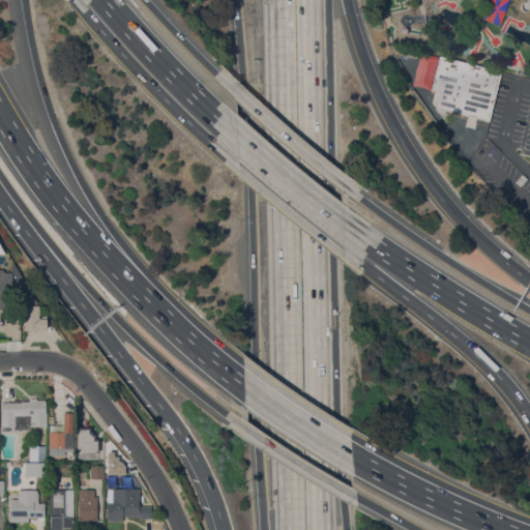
[(500,24),(505,0),(489,0),(484,21),(500,24)]
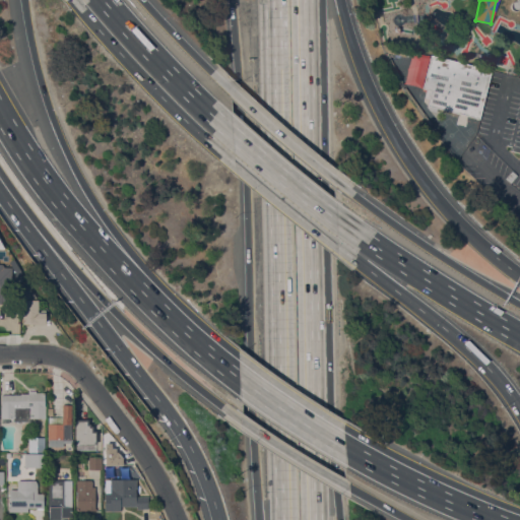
[(519,0),(519,8),(518,8),(517,10),(514,11),(512,10),(511,10),(510,9),(510,7),(510,5),(510,3),(511,2),(512,1),(514,1),(515,1),(515,0),(519,0)]
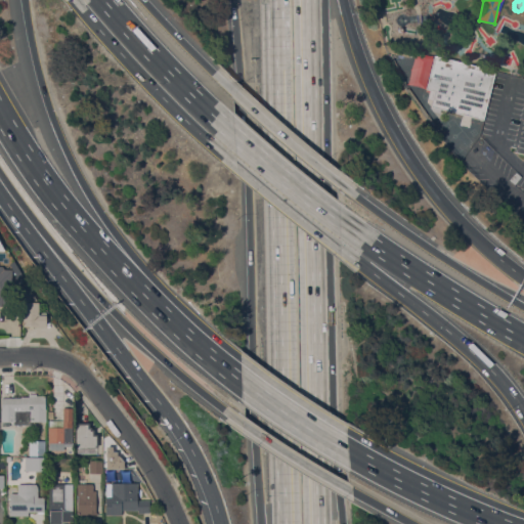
[(434,54),(495,70),(494,72),(483,119),(430,106),(432,99),(428,98),(430,90),(426,89),(433,56),(434,54)]
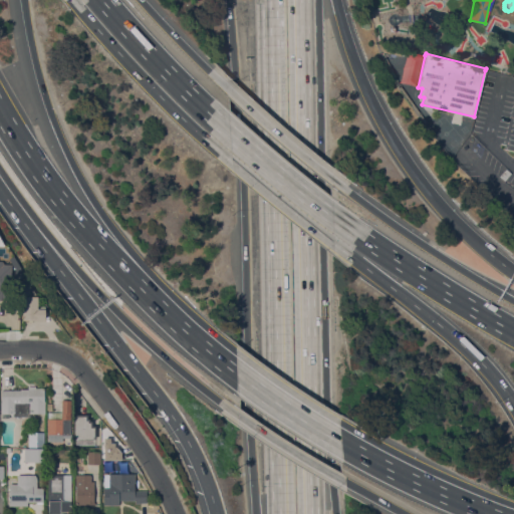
[(0,264),(6,264),(6,269),(11,269),(10,291),(5,291),(4,296),(0,296),(0,264)]
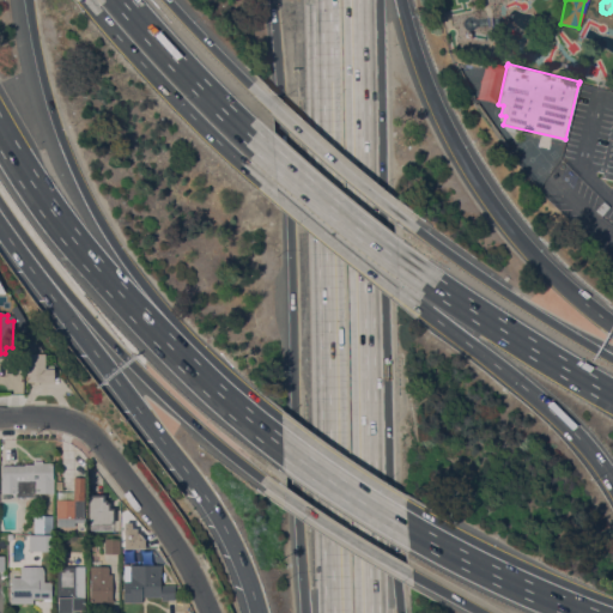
[(44,368),(53,368),(53,382),(37,382),(37,383),(35,383),(35,381),(26,381),(26,341),(36,341),(44,353),(44,368)]
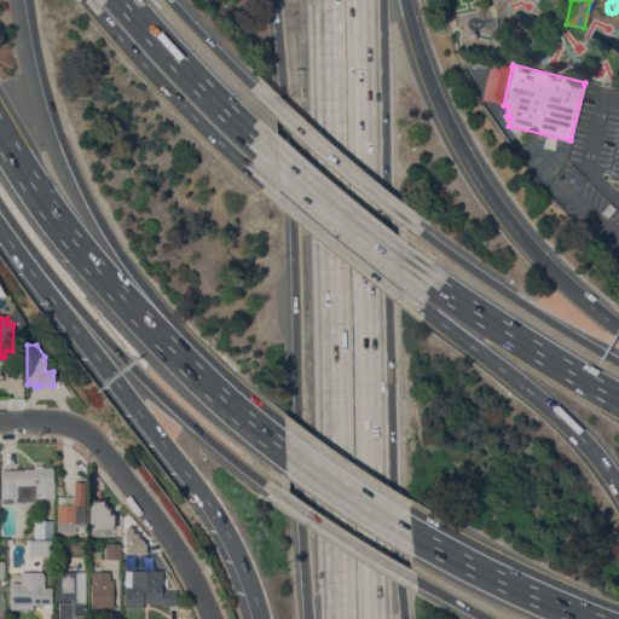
[(53,467),(53,482),(53,498),(36,498),(36,501),(16,501),(16,498),(11,498),(11,503),(1,503),(1,498),(0,498),(0,482),(1,482),(1,469),(24,469),(24,468),(34,468),(34,464),(42,464),(42,467),(53,467)]
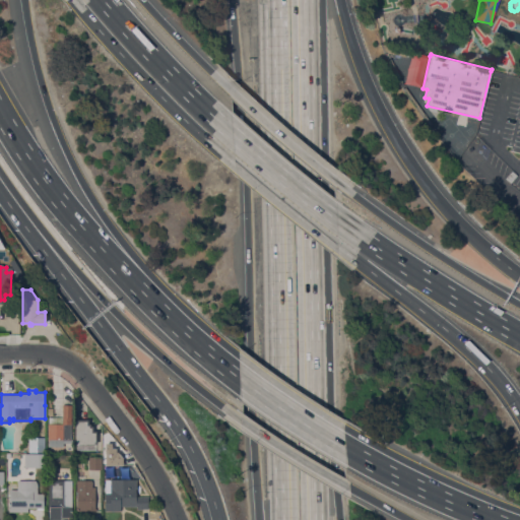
[(71,424),(72,424),(71,443),(63,443),(63,446),(48,446),(48,439),(48,423),(48,416),(62,416),(62,404),(71,404),(71,424)]
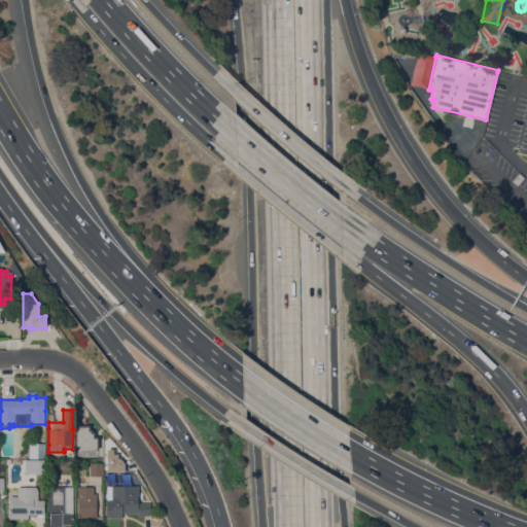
[(94,449),(76,449),(76,431),(76,425),(90,425),(90,429),(92,429),(92,431),(94,431),(94,436),(97,436),(98,449),(97,449),(94,449)]
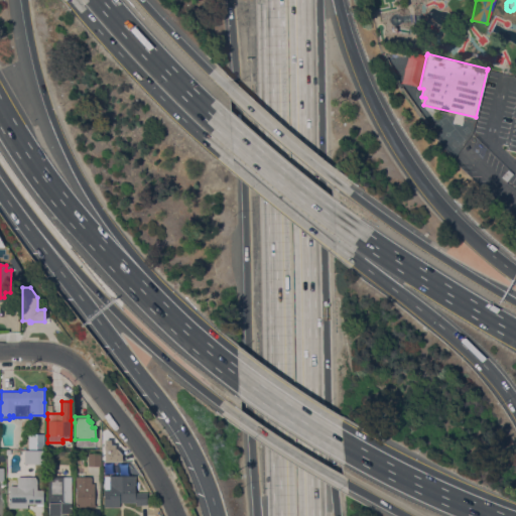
[(118,462),(105,462),(105,448),(106,448),(106,446),(110,447),(110,448),(112,448),(112,445),(116,446),(116,448),(118,448),(118,462)]
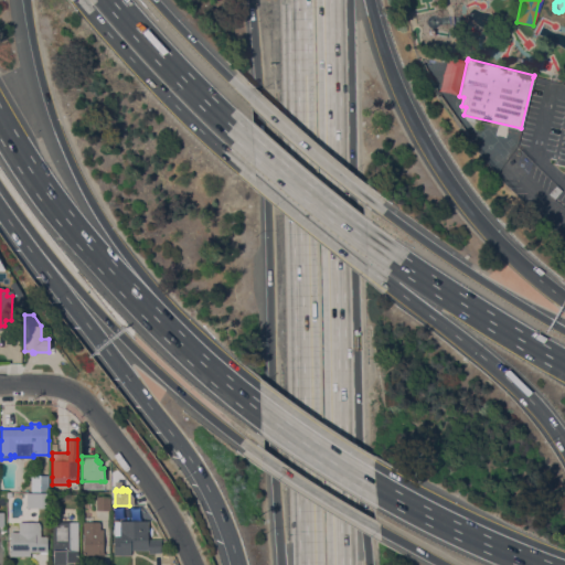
[(25,508),(25,492),(49,492),(49,508),(25,508)]
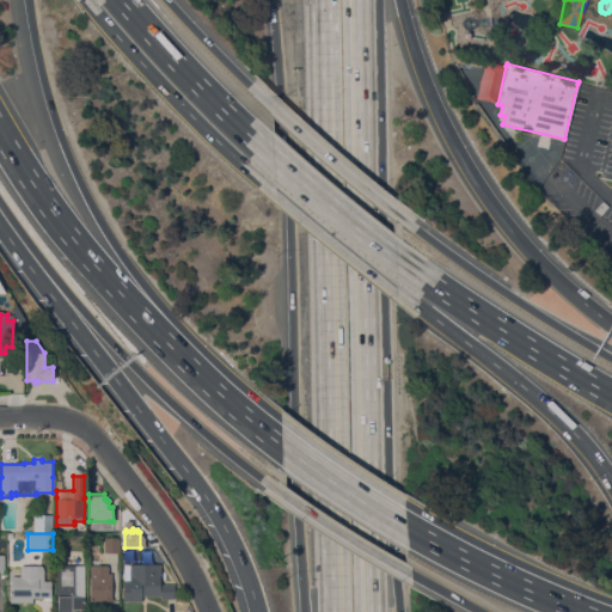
[(104,537),(120,537),(120,552),(104,552),(104,537)]
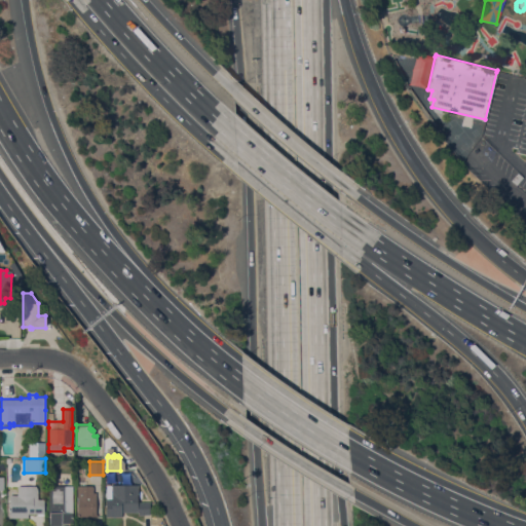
[(49,525),(48,486),(72,485),(73,523),(61,523),(61,525),(49,525)]
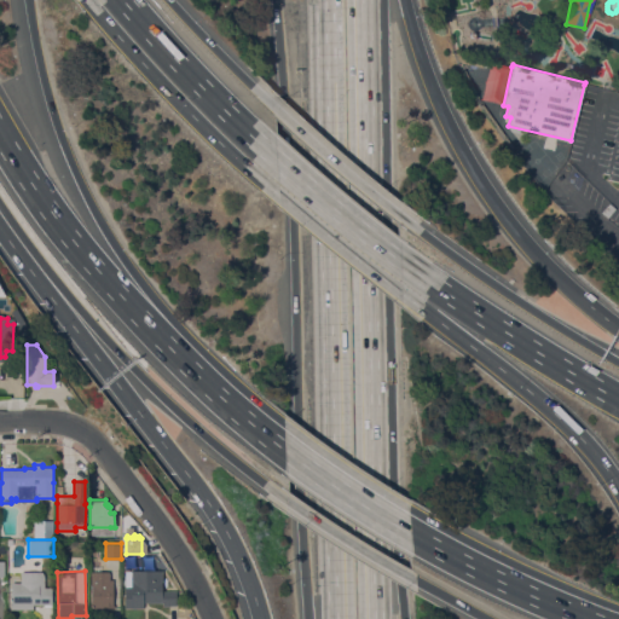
[(100,571),(109,571),(109,579),(113,579),(113,608),(91,608),(91,571),(100,571)]
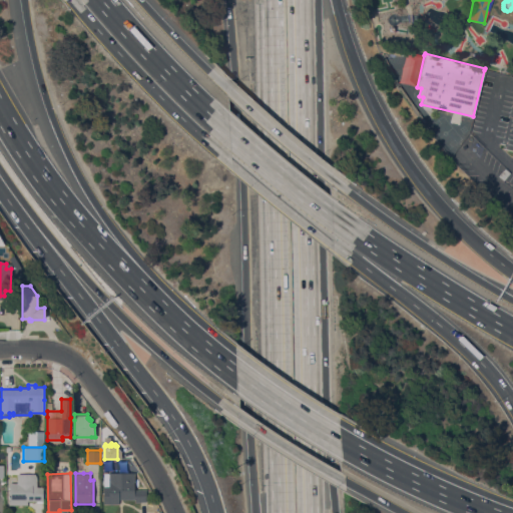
[(134,473),(134,490),(145,490),(145,502),(136,502),(136,499),(118,499),(118,504),(103,504),(103,486),(103,473),(108,473),(134,473)]
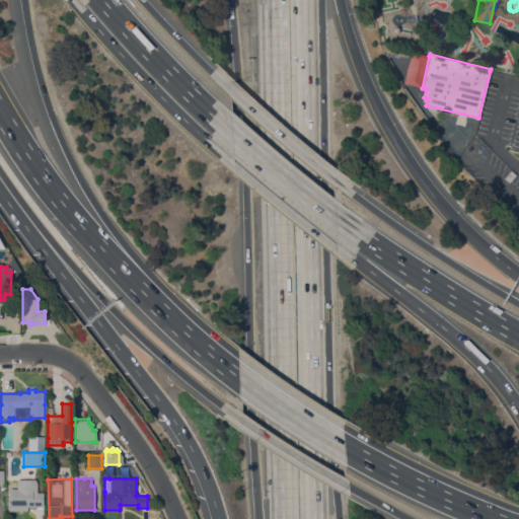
[(27,507),(27,511),(8,511),(9,489),(17,489),(17,479),(35,479),(36,484),(36,493),(44,493),(44,507),(27,507)]
